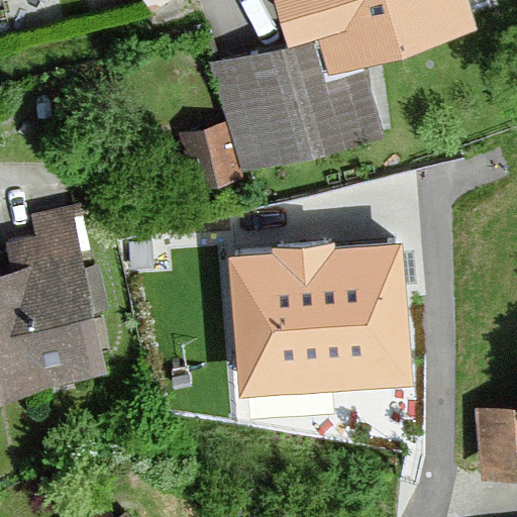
[(262,0),(278,53),(221,70),(250,170),(376,132),(353,59),(499,15),(494,0),(262,0)]
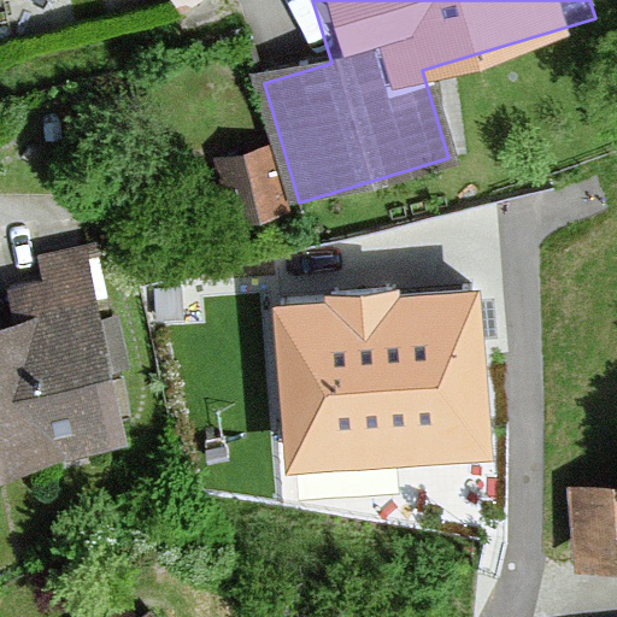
[(271,205),(259,152),(216,163),(228,216),(271,205)]
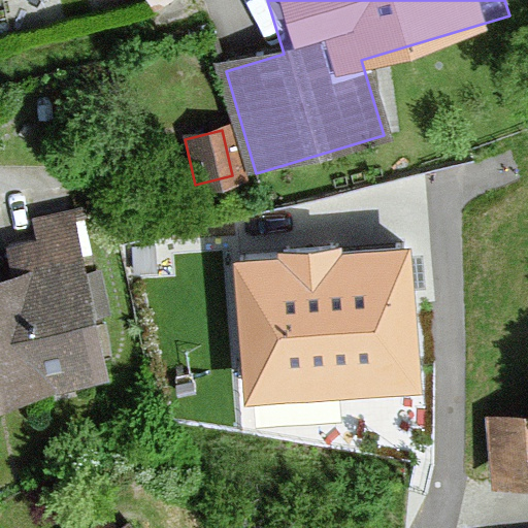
[(0,261),(2,274),(0,273),(0,393),(102,377),(77,211),(32,219),(35,241),(0,245),(0,261)]
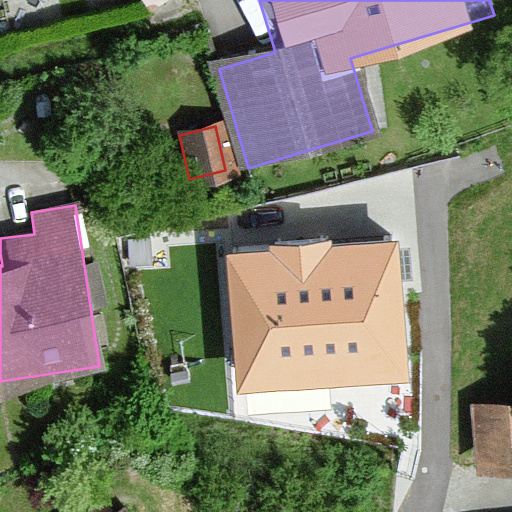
[(407,382),(396,242),(332,248),(332,241),(269,246),(269,253),(227,257),(238,396),(407,382)]
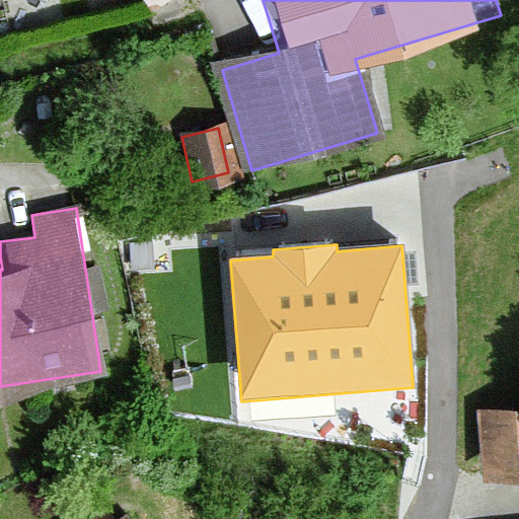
[(478,471),(518,468),(518,404),(474,408),(478,471)]
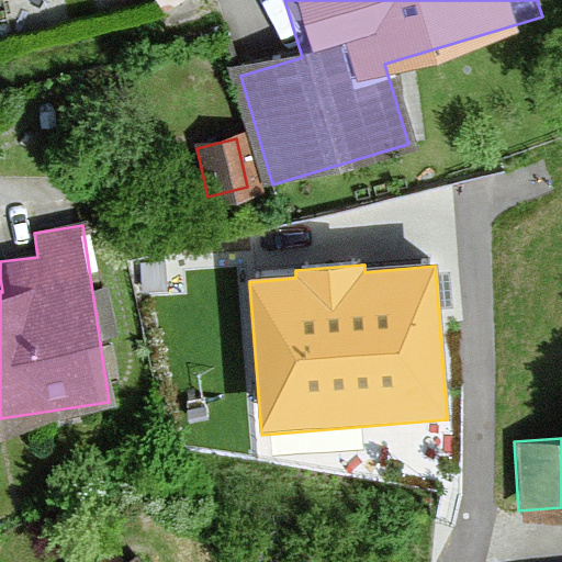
[(130,561),(119,547),(99,561),(130,561)]
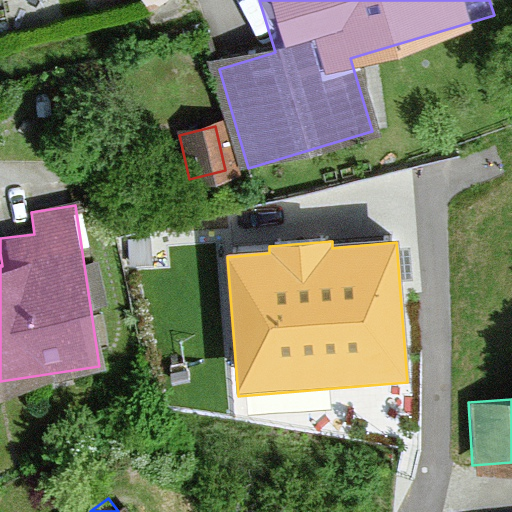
All buildings are outlined.
